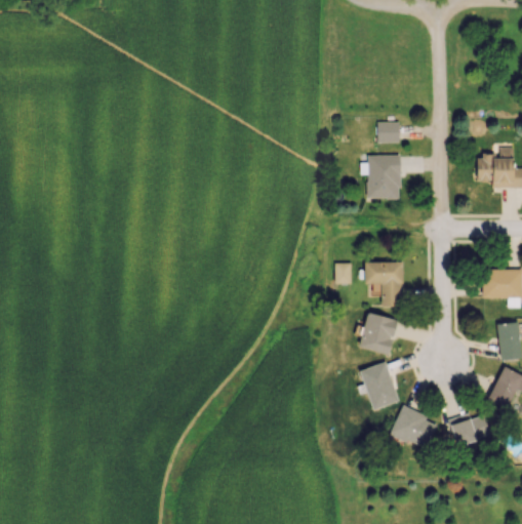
[(400,143),(400,122),(377,122),(378,143),(400,143)]
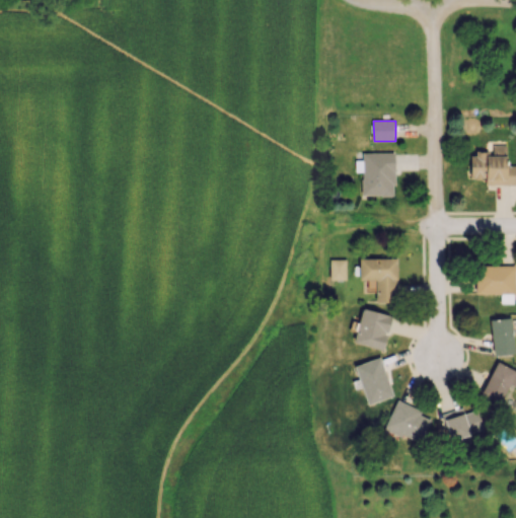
[(515,165),(508,166),(509,146),(489,146),(489,153),(472,153),(471,178),(488,179),(487,186),(515,186),(515,165)]
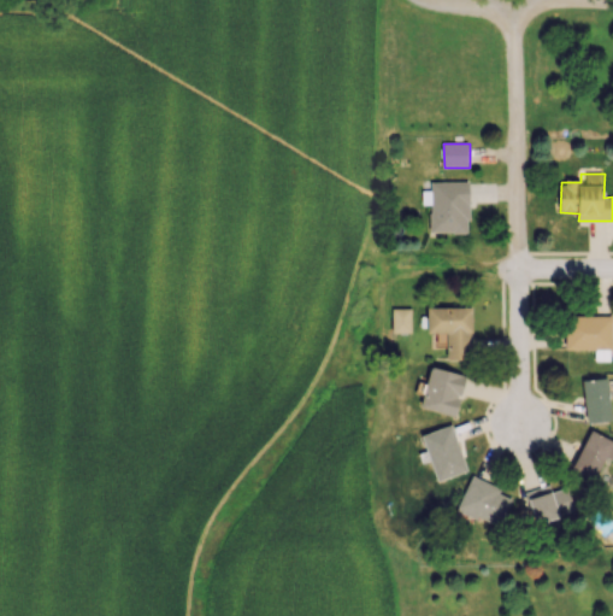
[(470,182),(432,182),(432,193),(424,193),(424,205),(431,205),(432,234),(471,233),(470,182)]
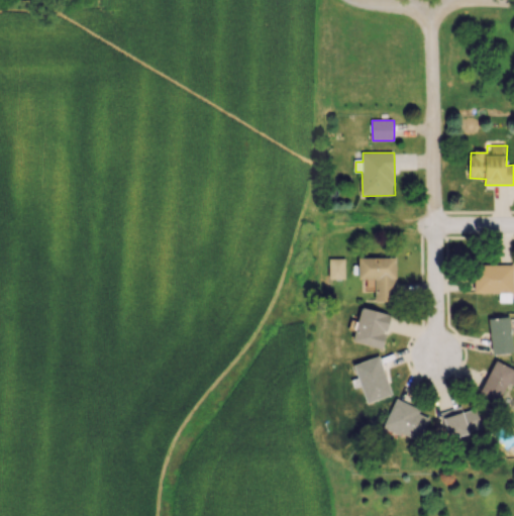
[(398,302),(397,258),(360,259),(360,280),(377,280),(377,302),(398,302)]
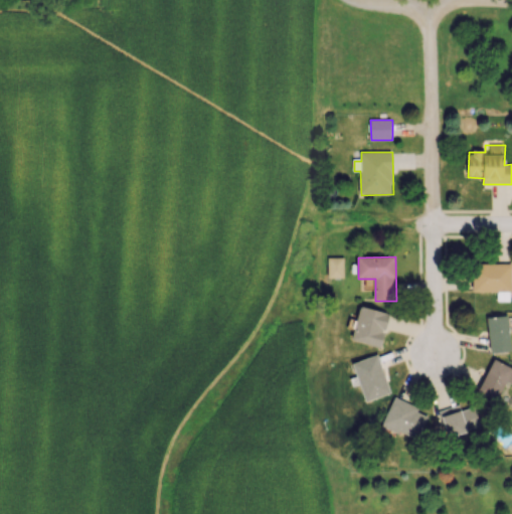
[(345,278),(345,258),(329,259),(329,279),(345,278)]
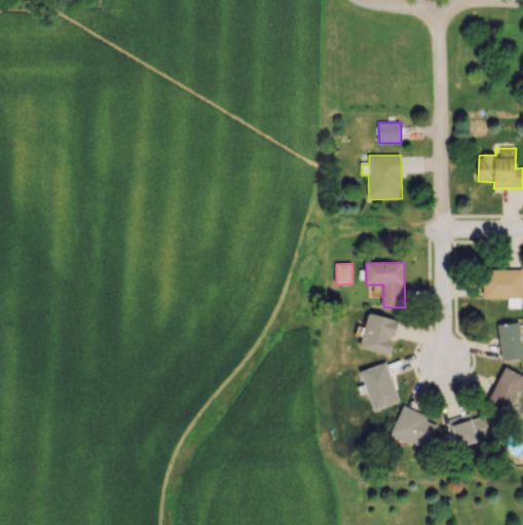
[(522,270),(484,270),(484,298),(510,299),(510,307),(522,308),(522,270)]
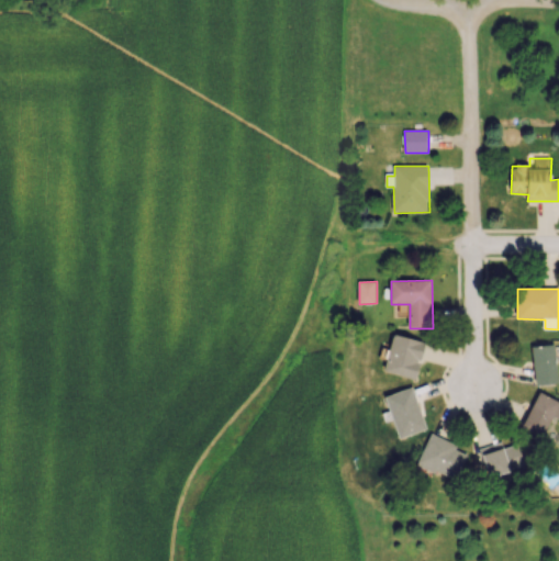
[(386,372),(417,380),(426,343),(393,335),(386,372)]
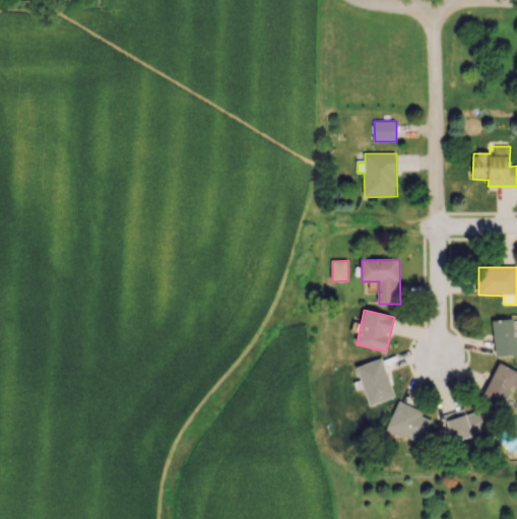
[(496,357),(516,355),(516,337),(515,319),(494,320),(496,357)]
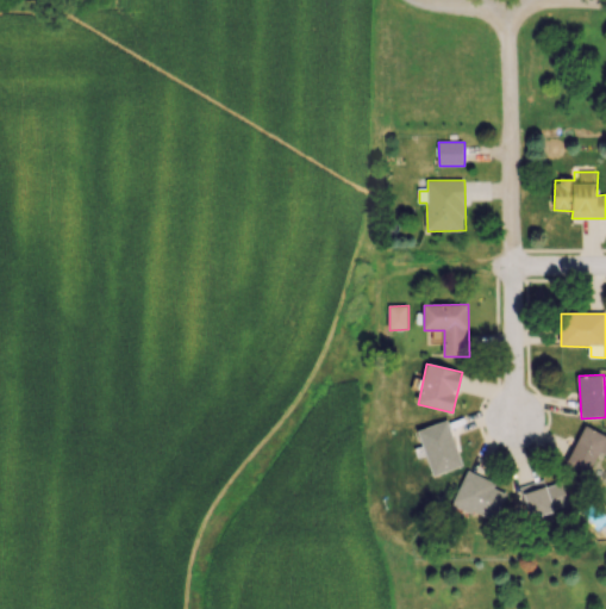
[(464,466),(448,421),(418,430),(433,477),(464,466)]
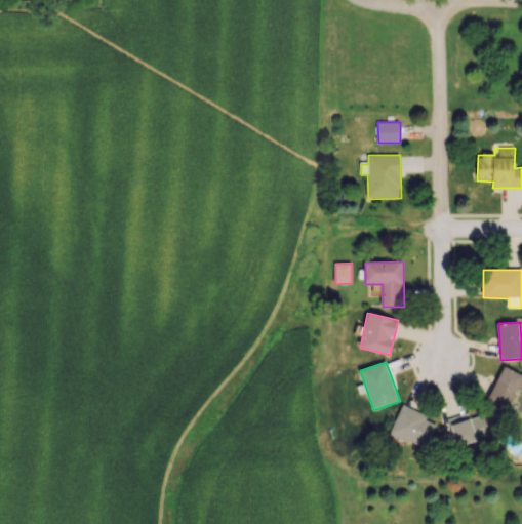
[(521,374),(506,366),(488,399),(507,409),(518,389),(521,391),(521,374)]
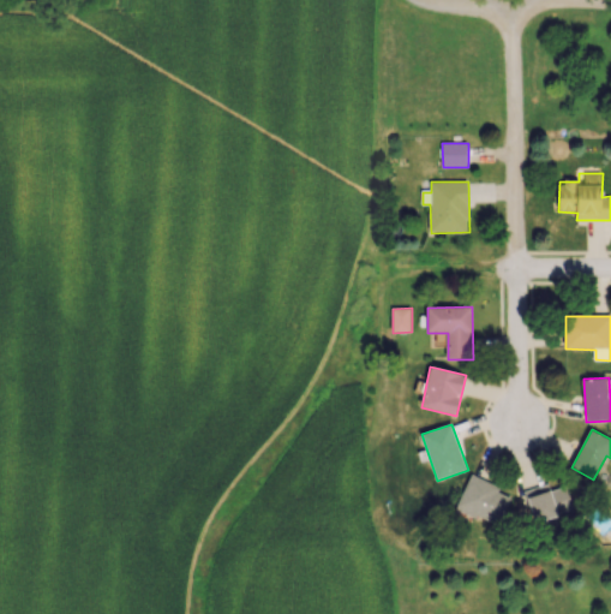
[(499,526),(511,498),(499,493),(502,488),(472,475),(457,508),(499,526)]
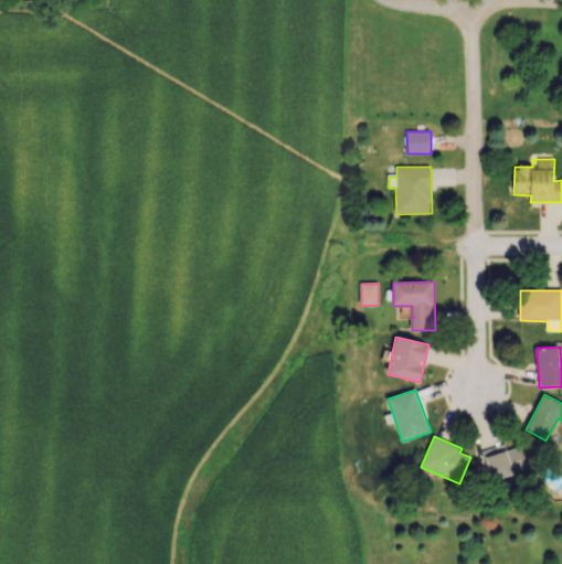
[(530,468),(522,446),(508,451),(506,445),(483,453),(494,481),(530,468)]
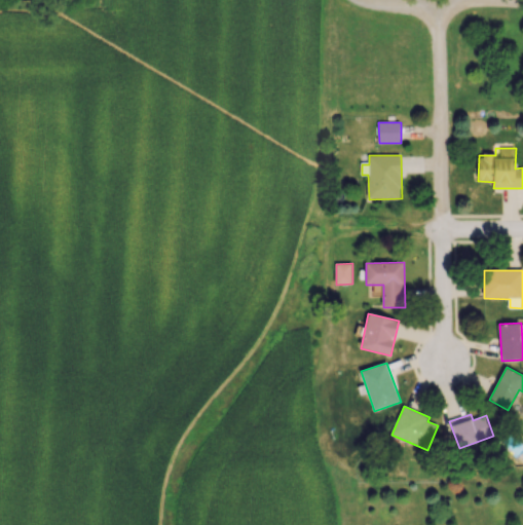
All buildings are outlined.
